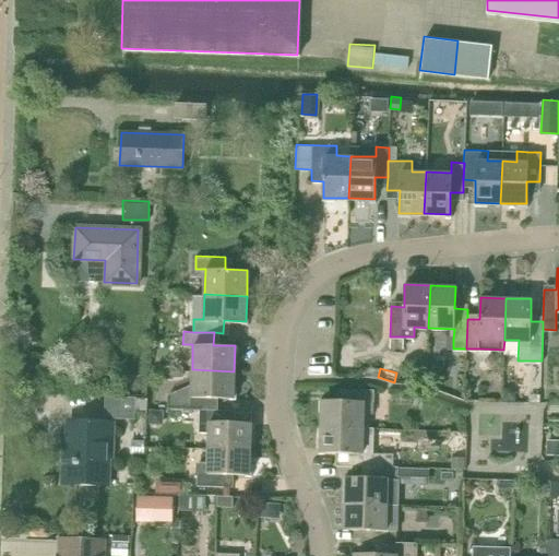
[(181,407),(199,409),(211,409),(212,397),(234,397),(234,371),(192,369),(191,382),(167,393),(167,407),(181,407)]
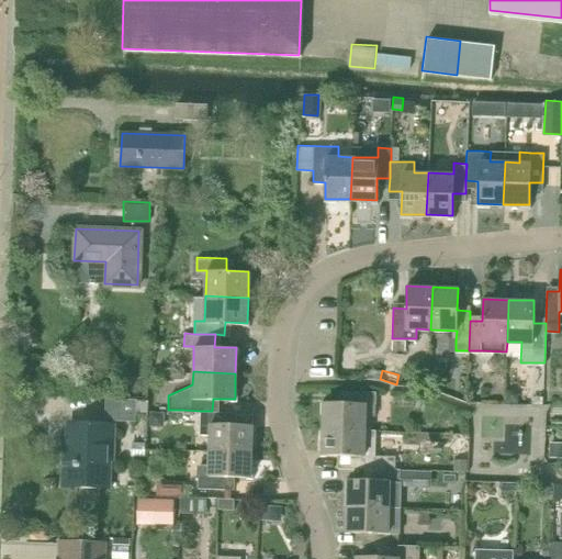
[(506,388),(506,400),(518,400),(518,393),(513,388),(506,388)]
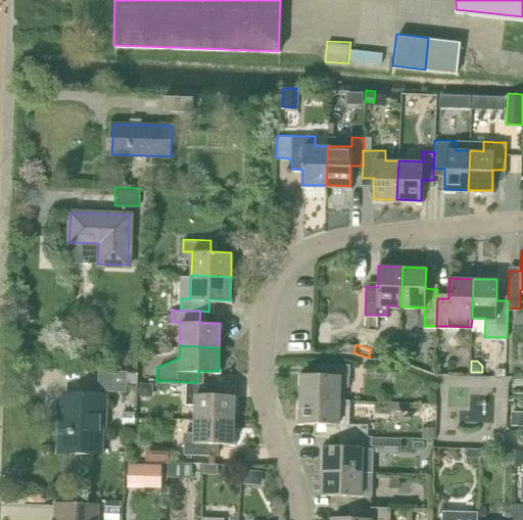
[(300,397),(339,398),(340,385),(349,386),(350,364),(322,363),(322,374),(300,374),(300,397)]
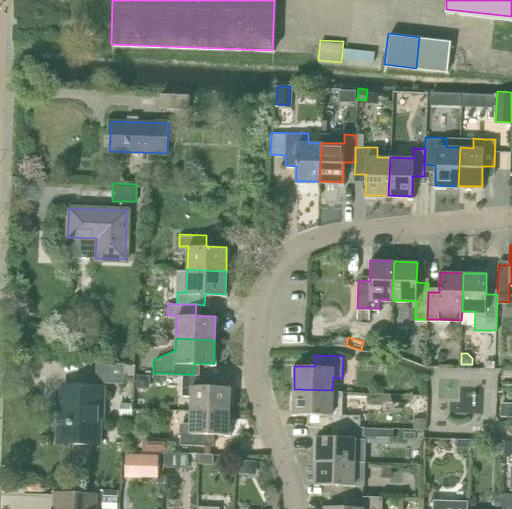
[(96,361),(95,376),(95,382),(123,383),(124,373),(134,374),(135,363),(124,363),(124,362),(96,361)]
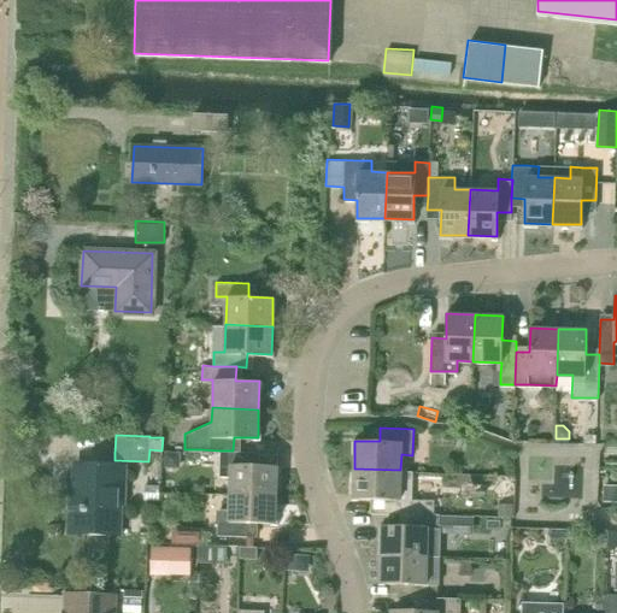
[(219,476),(230,476),(229,491),(276,494),(277,466),(252,465),(253,451),(233,451),(219,451),(219,476)]
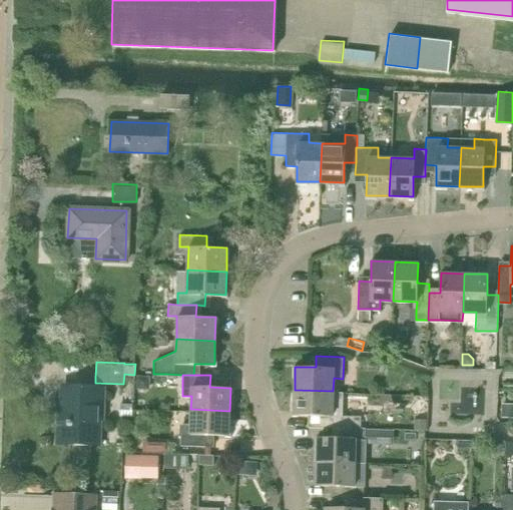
[(137,376),(136,389),(150,390),(151,376),(137,376)]
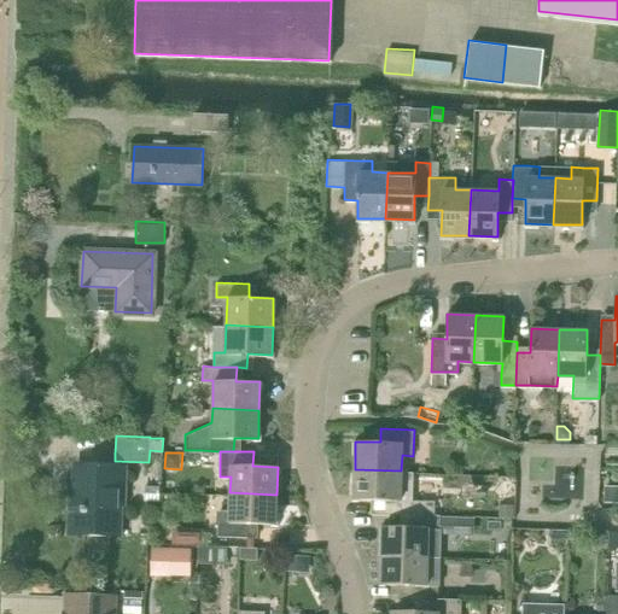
[(123,533),(126,465),(77,462),(76,506),(70,506),(69,532),(123,533)]
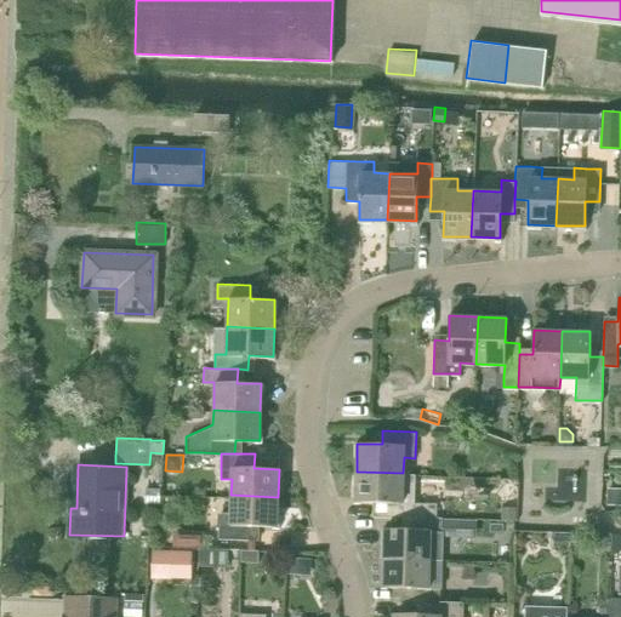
[(415,502),(415,490),(415,474),(403,473),(357,472),(355,501),(380,501),(380,515),(408,515),(437,516),(437,502),(415,502)]
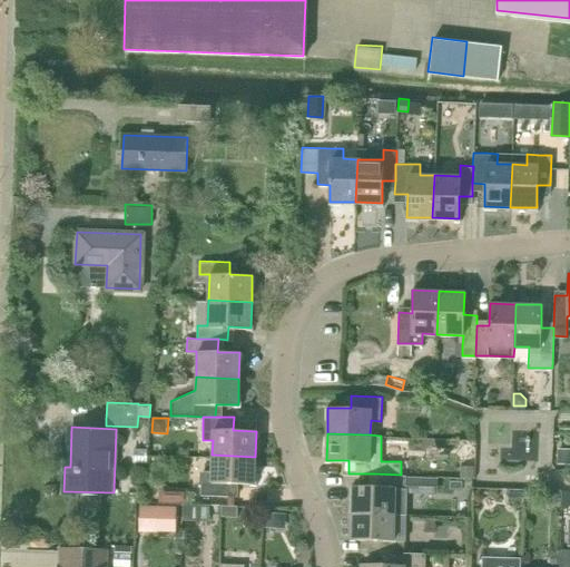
[(569,446),(557,447),(557,462),(569,461),(569,446)]
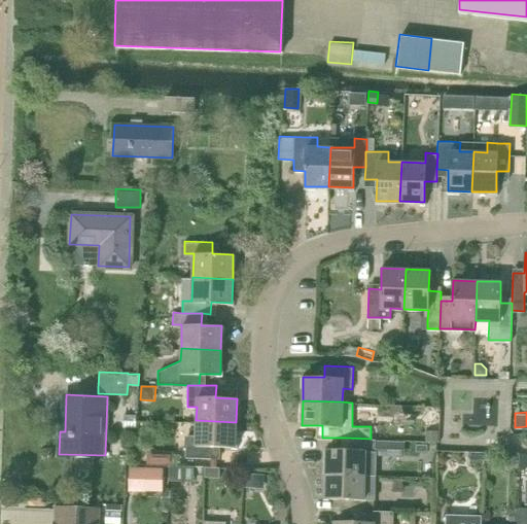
[(135,426),(136,414),(124,413),(123,426),(135,426)]
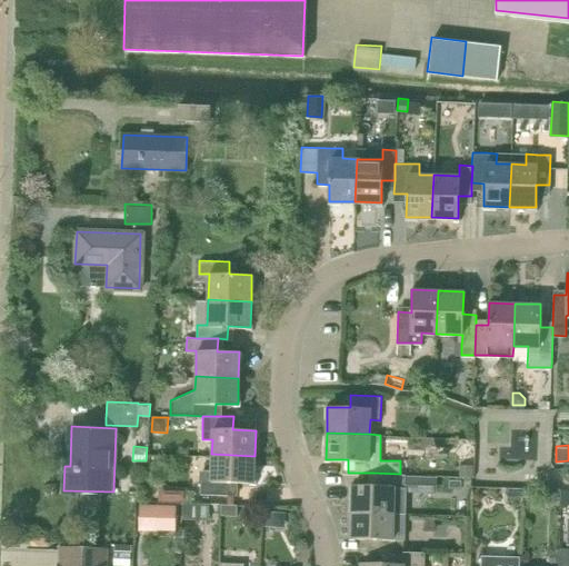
[(255,456),(211,454),(211,479),(200,479),(200,493),(231,494),(231,480),(253,482),(255,456)]
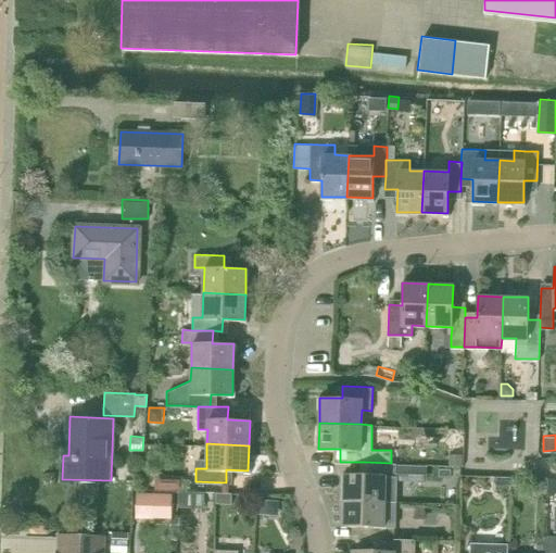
[(463,454),(451,454),(450,465),(462,465),(463,454)]
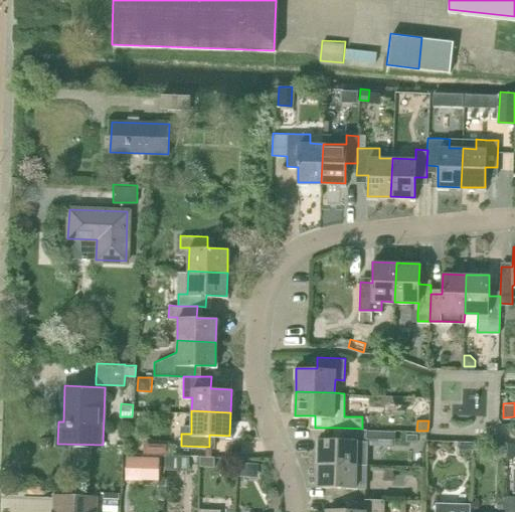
[(366,449),(366,441),(366,429),(362,429),(338,428),(338,440),(318,439),(317,463),(356,464),(357,449),(366,449)]
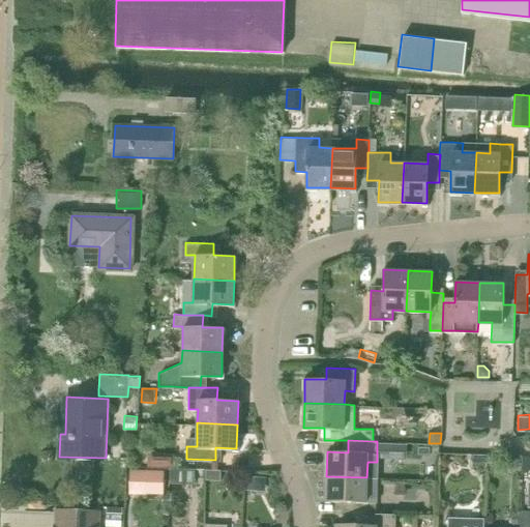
[(393,443),(392,458),(408,459),(408,443),(393,443)]
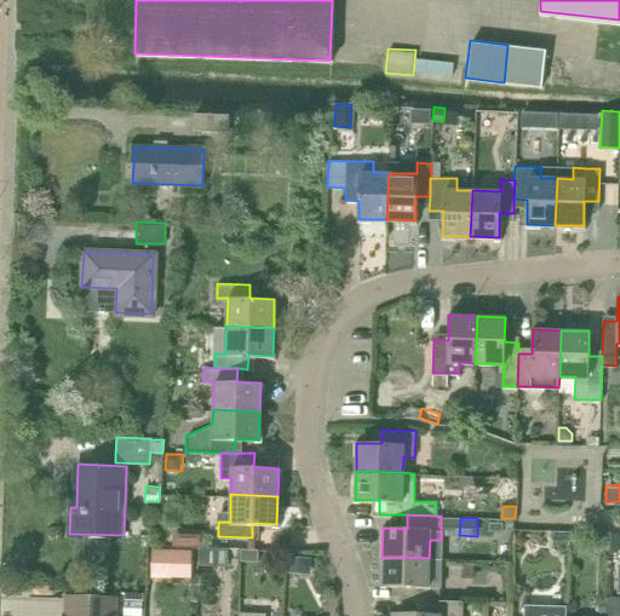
[(568,545),(568,534),(552,534),(552,543),(568,545)]
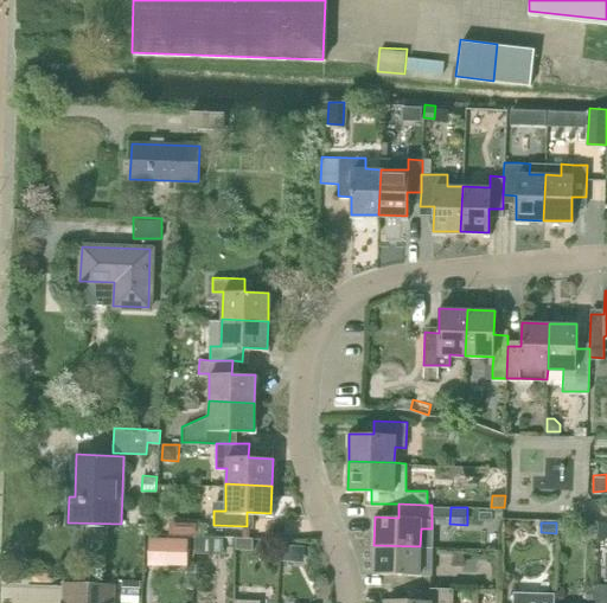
[(205,536),(196,536),(196,552),(205,552),(205,536)]
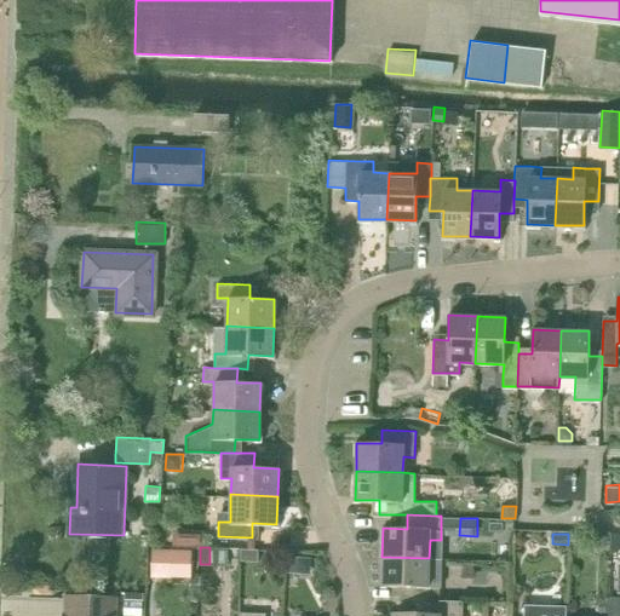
[(154,548),(153,577),(191,580),(194,552),(154,548)]
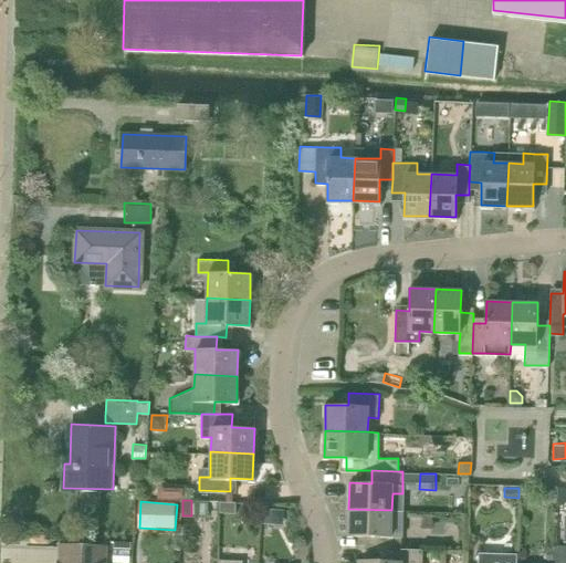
[(221,503),(221,513),(237,513),(237,503),(221,503)]
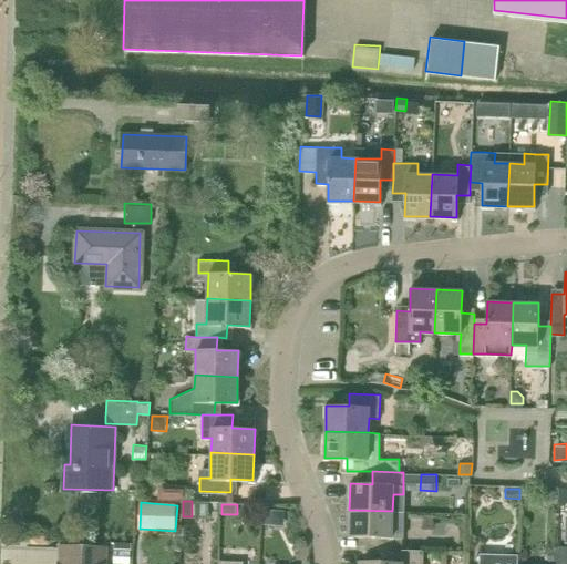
[(266,510),(266,524),(286,525),(286,511),(266,510)]
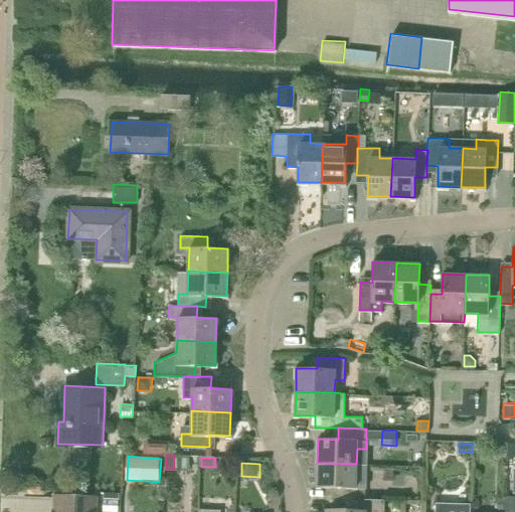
[(365,499),(365,487),(366,464),(356,464),(317,463),(317,486),(337,487),(337,498),(347,499),(347,498),(365,499)]
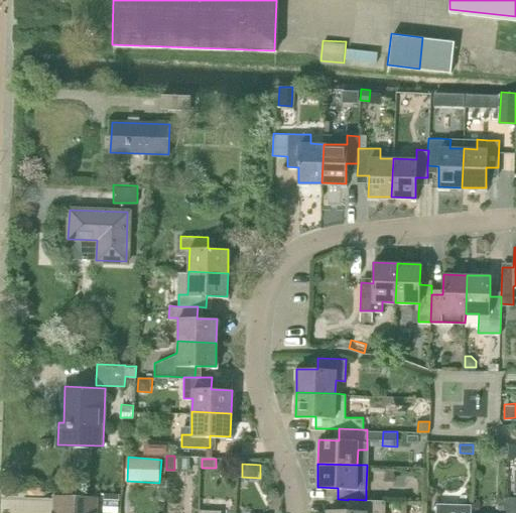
[(94,512),(96,498),(55,496),(54,512),(94,512)]
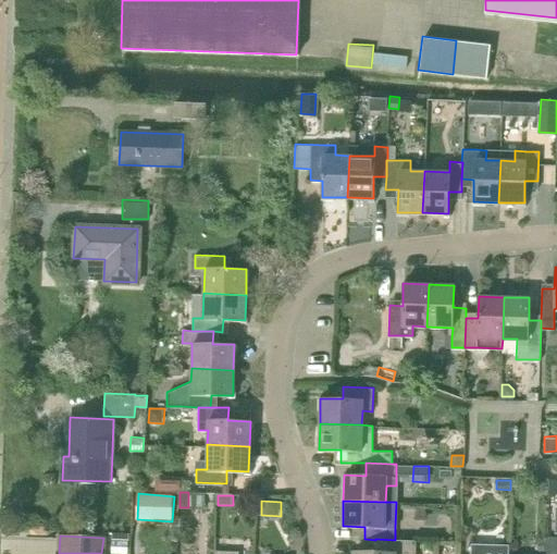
[(556,553),(556,536),(547,536),(547,539),(546,551),(546,553),(556,553)]
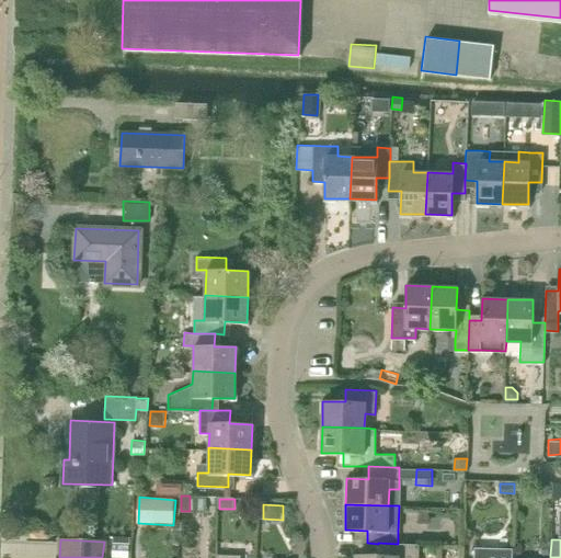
[(418,557),(419,544),(398,544),(378,543),(378,544),(378,556),(355,555),(355,557),(418,557)]
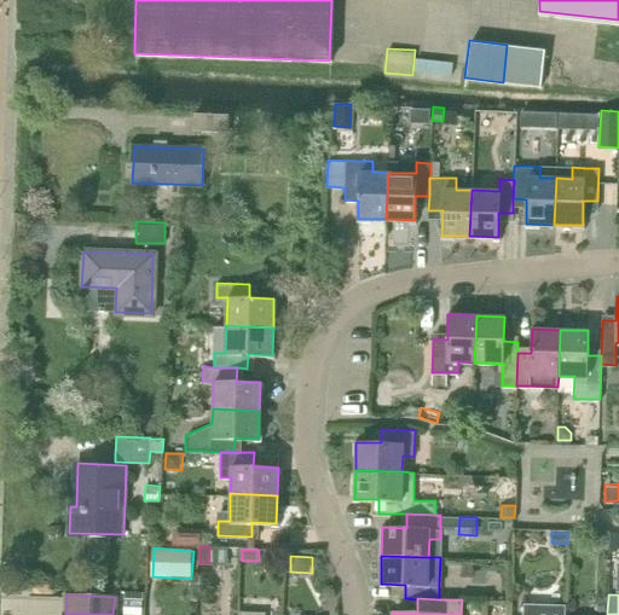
[(597,611),(607,611),(608,598),(597,598),(597,611)]
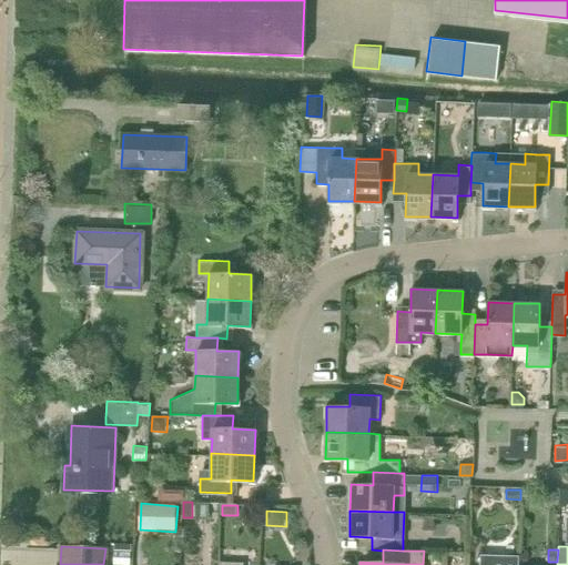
[(518,564),(519,554),(480,554),(480,564),(479,564),(518,564)]
